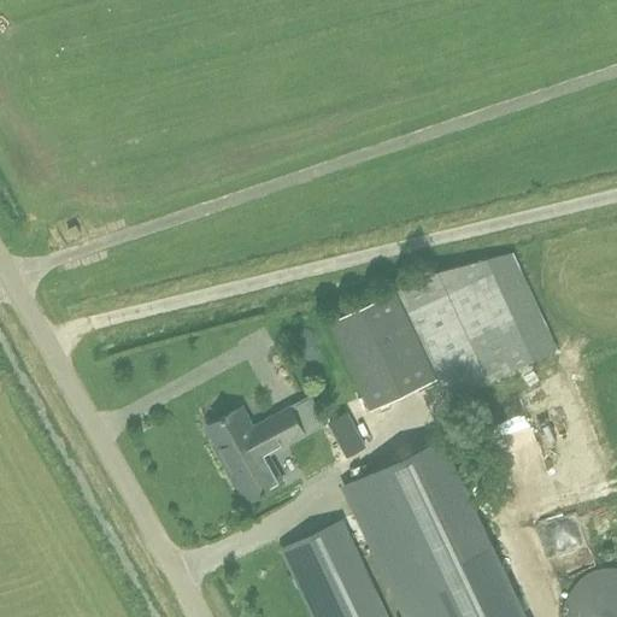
[(534,359),(487,259),(440,270),(397,291),(438,378),(447,400),(534,359)]
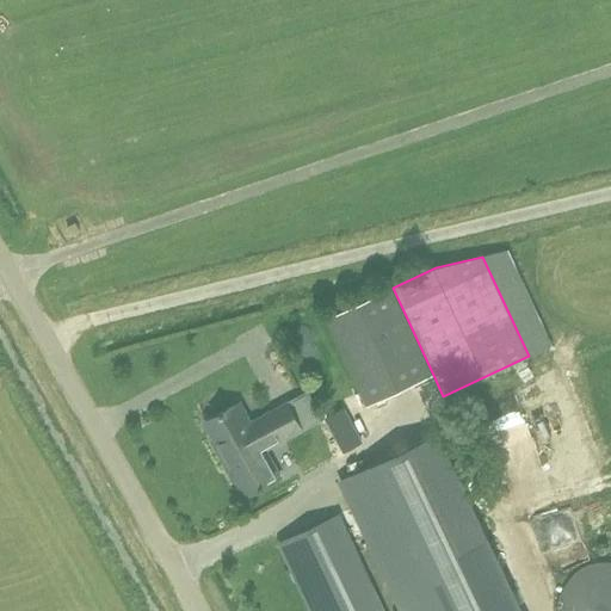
[(368,405),(433,375),(393,288),(327,319),(368,405)]
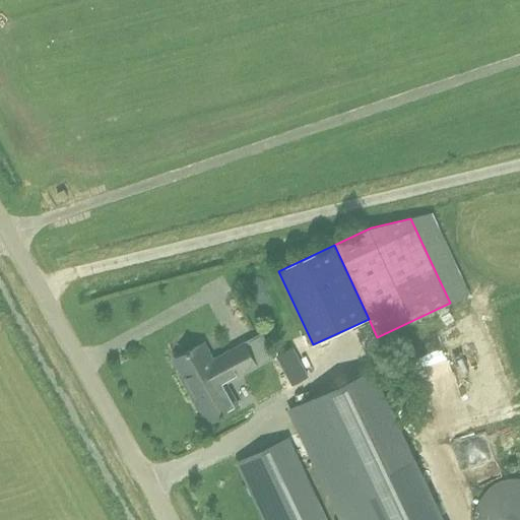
[(209,423),(238,407),(230,391),(225,384),(258,367),(246,343),(213,362),(204,343),(176,359),(184,373),(181,375),(188,388),(195,401),(196,400),(209,423)]
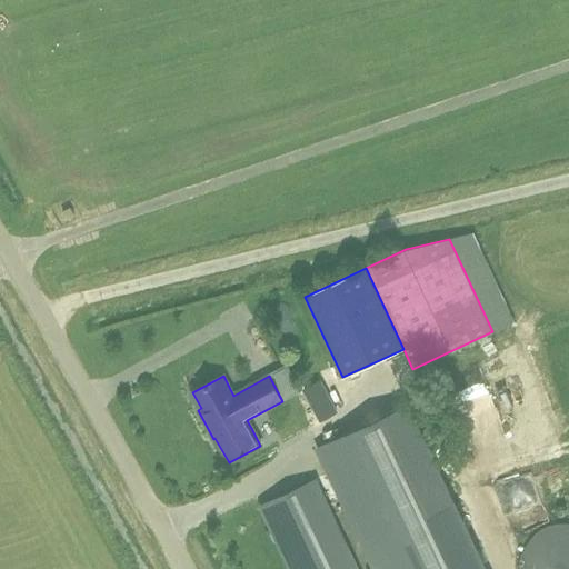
[(481,568),(405,407),(401,409),(361,428),(319,448),(377,568),(481,568)]
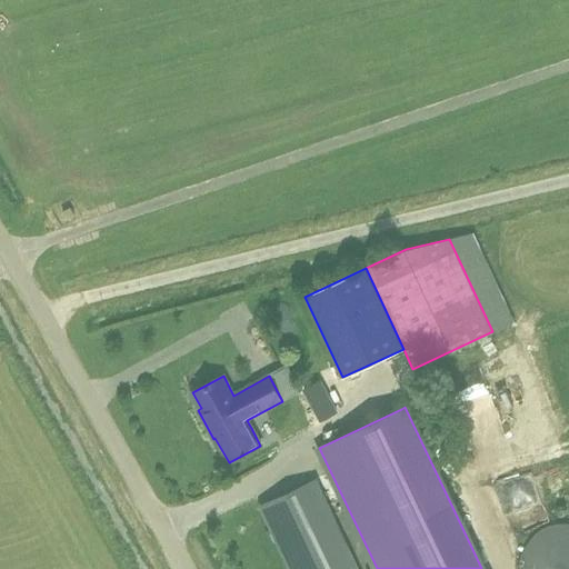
[(511,507),(543,498),(535,467),(502,476),(511,507)]
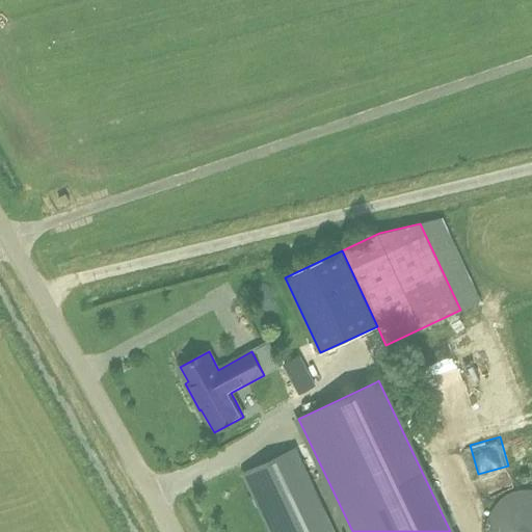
[(337,531),(297,449),(286,454),(249,472),(277,531),(337,531)]
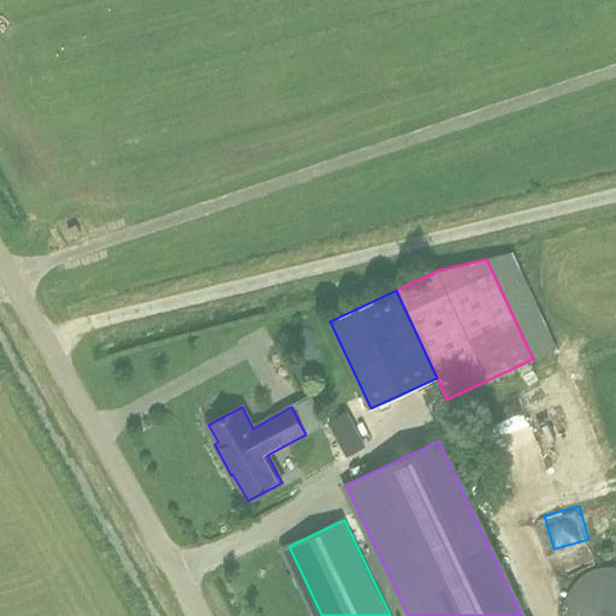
[(602,568),(593,570),(586,574),(580,579),(574,584),(569,590),(566,597),(563,604),(561,612),(561,615),(615,615),(615,567),(609,567),(602,568)]
